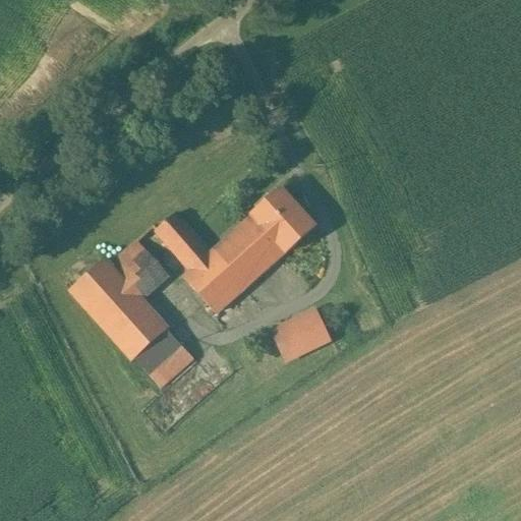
[(314,229),(280,190),(250,217),(252,218),(284,253),(285,255),(314,229)]
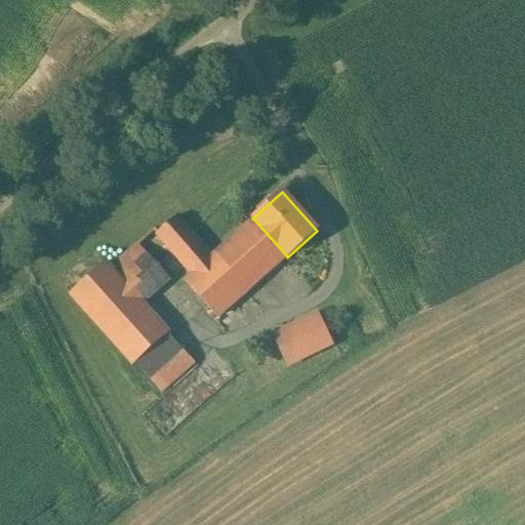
[(254,219),(211,257),(191,234),(175,216),(160,231),(156,234),(192,275),(185,282),(216,318),(286,255),(254,219)]
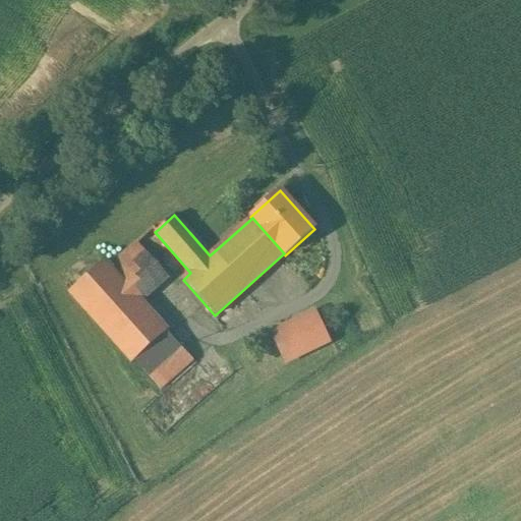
[(136,242),(109,268),(104,262),(70,292),(132,362),(133,360),(166,332),(140,302),(168,278),(136,242)]
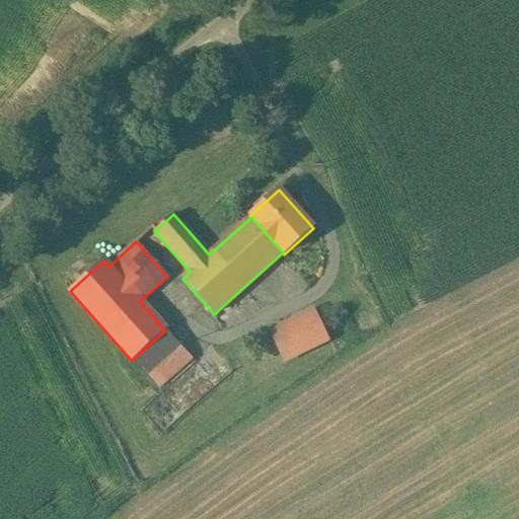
[(313,311),(270,332),(283,362),(327,341),(313,311)]
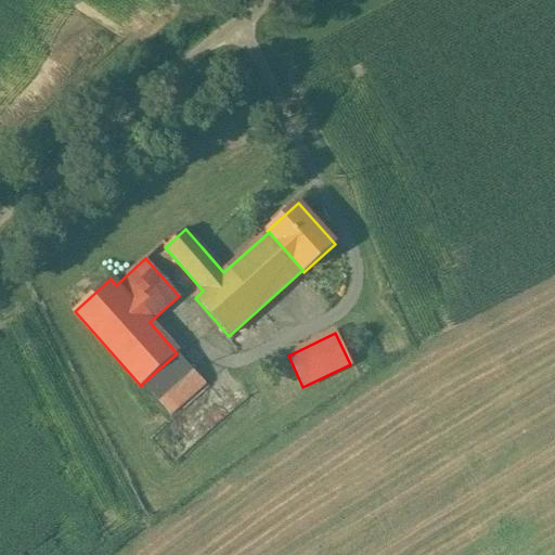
[(177,353),(142,384),(157,400),(191,370),(177,353)]
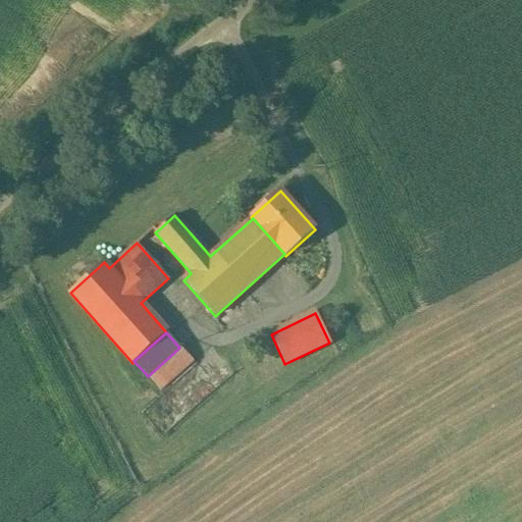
[(179,348),(148,376),(160,390),(193,362),(179,348)]
